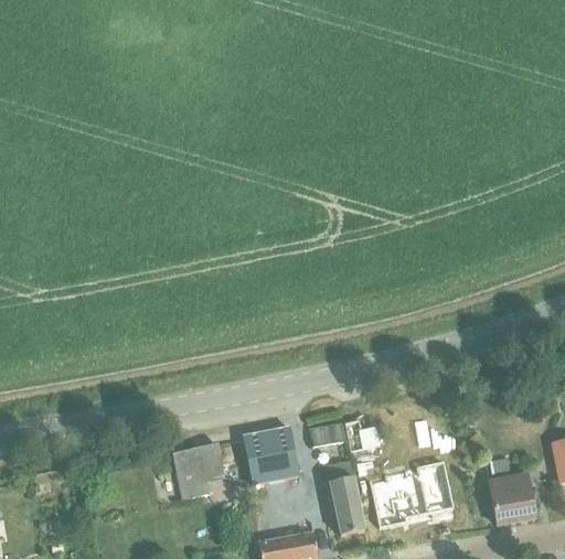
[(380,443),(376,426),(360,429),(359,419),(344,422),(350,449),(380,443)]
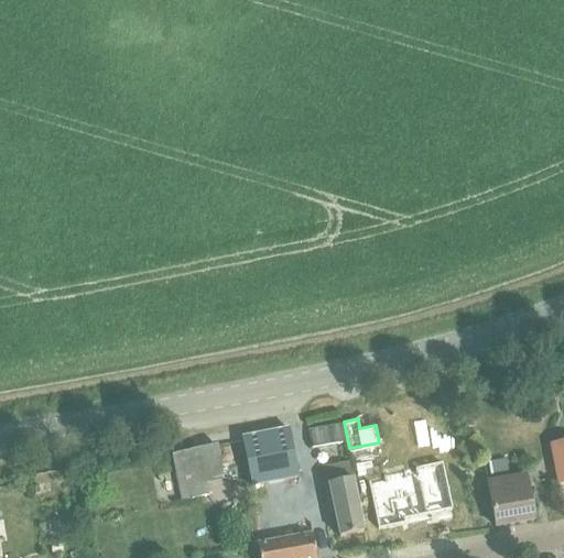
[(344,439),(342,422),(308,427),(312,445),(344,439)]
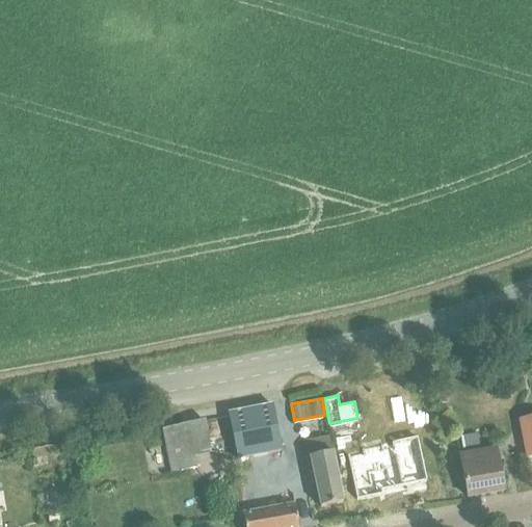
[(281,447),(271,401),(228,411),(237,456),(281,447)]
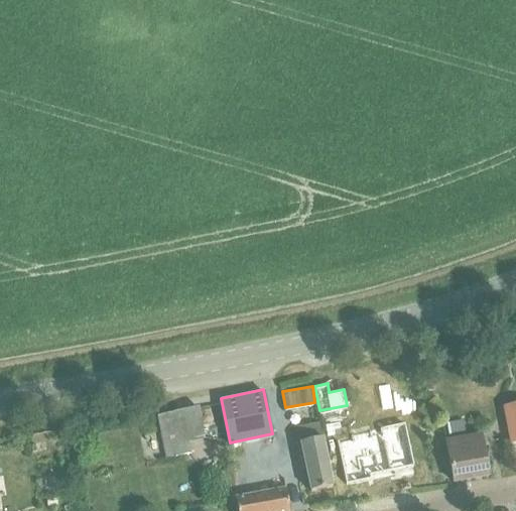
[(515,400),(503,403),(510,440),(515,439),(515,400)]
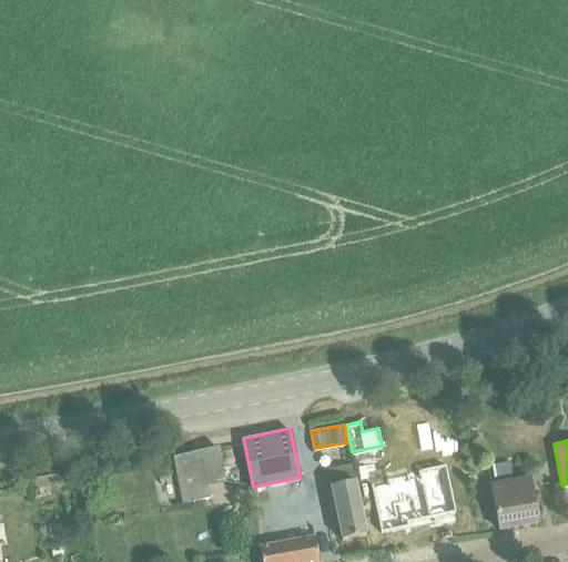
[(216,446),(210,447),(173,453),(182,500),(209,496),(206,480),(223,477),(216,446)]
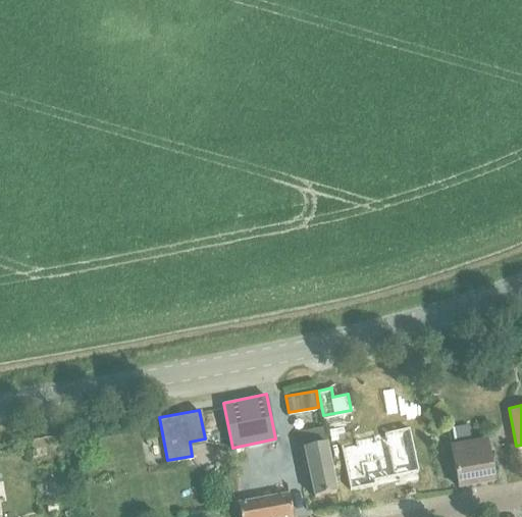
[(334,489),(322,425),(301,429),(313,495),(334,489)]
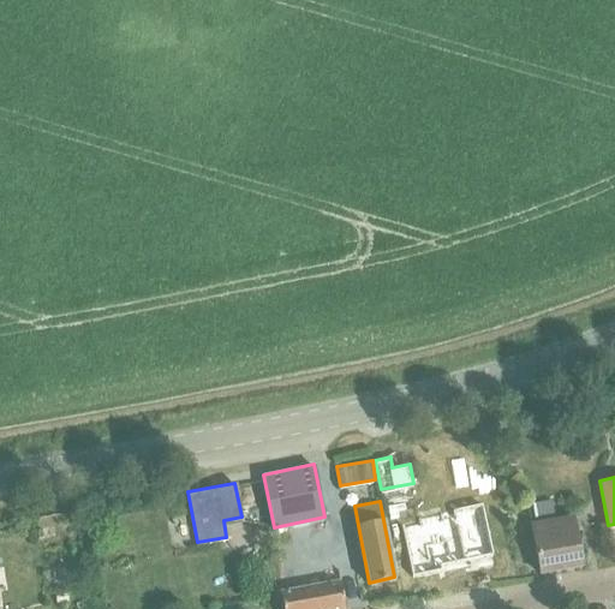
[(405,520),(416,581),(487,567),(476,508),(405,520)]
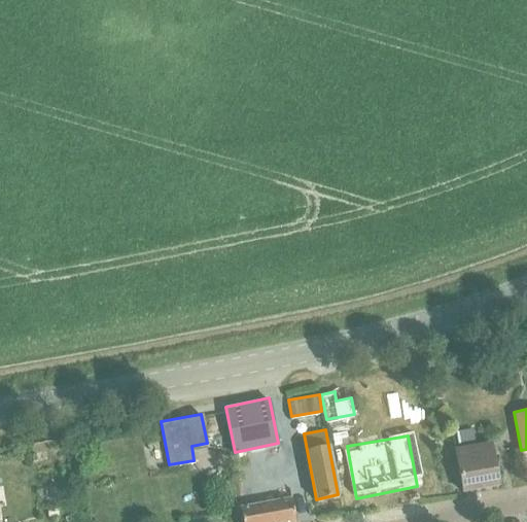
[(498,482),(491,442),(455,448),(462,488),(498,482)]
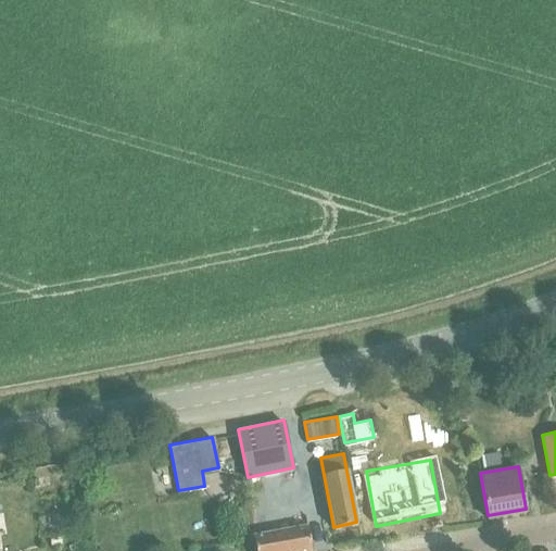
[(255,550),(311,550),(306,524),(252,534),(255,550)]
